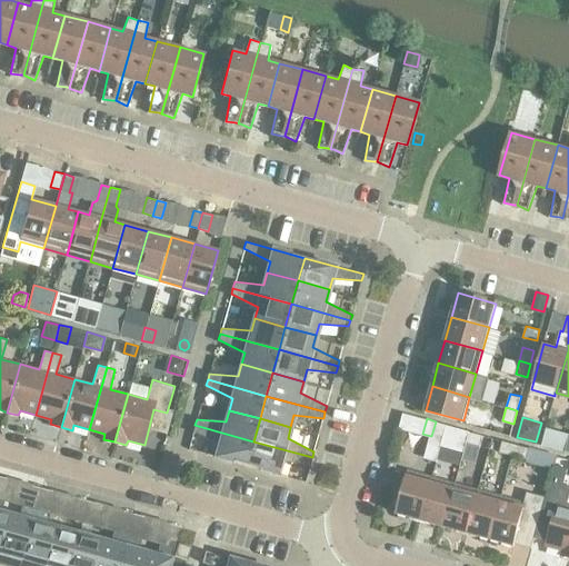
[(437,460),(441,445),(447,424),(436,421),(431,436),(426,457),(437,460)]
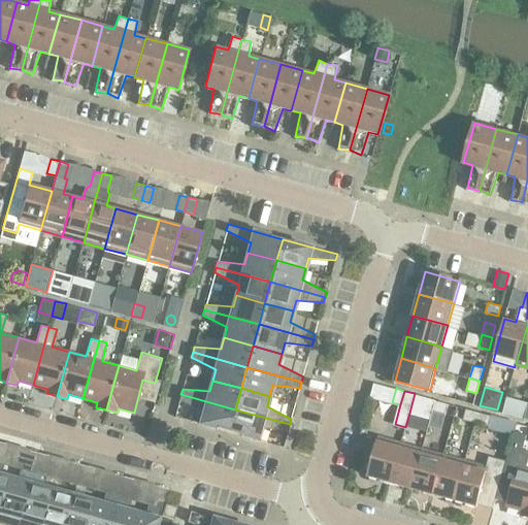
[(436,399),(415,393),(409,413),(431,419),(433,409),(436,399)]
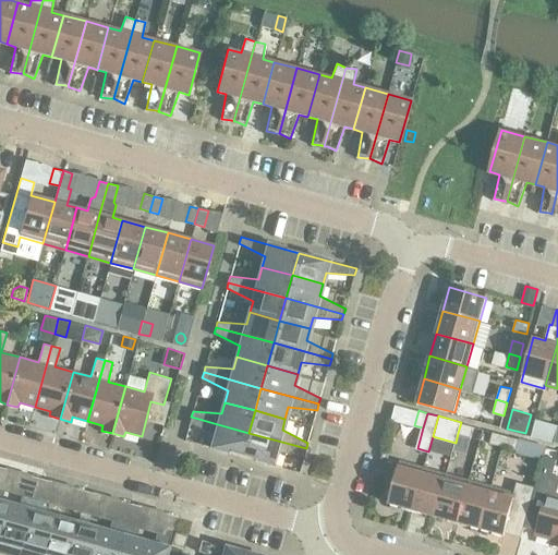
[(211,447),(242,456),(249,433),(191,417),(190,422),(215,435),(211,447)]
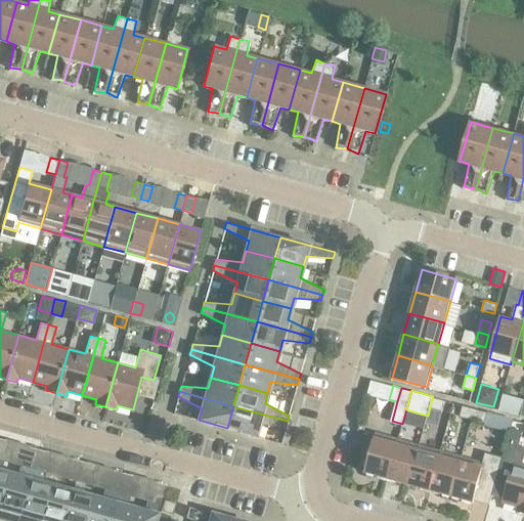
[(445,400),(433,396),(430,406),(442,410),(445,400)]
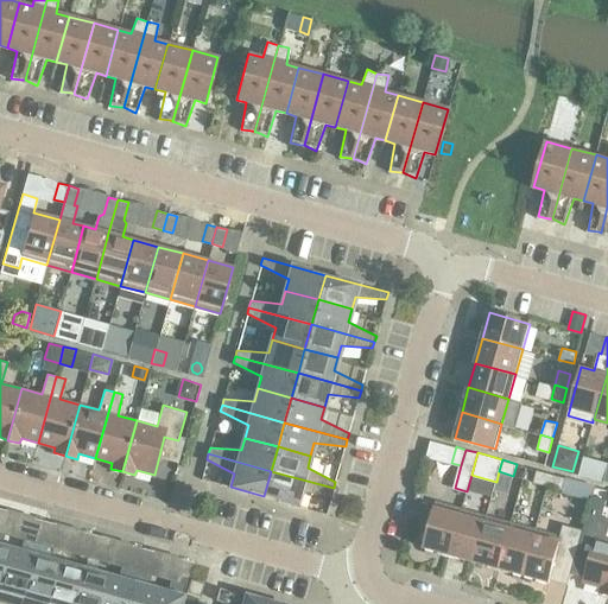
[(534,481),(549,485),(551,474),(537,469),(534,481)]
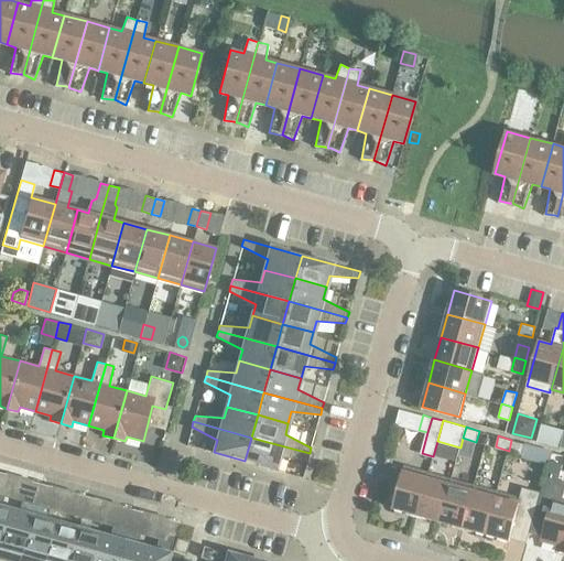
[(251,438),(245,461),(275,470),(279,456),(307,460),(310,453),(251,438)]
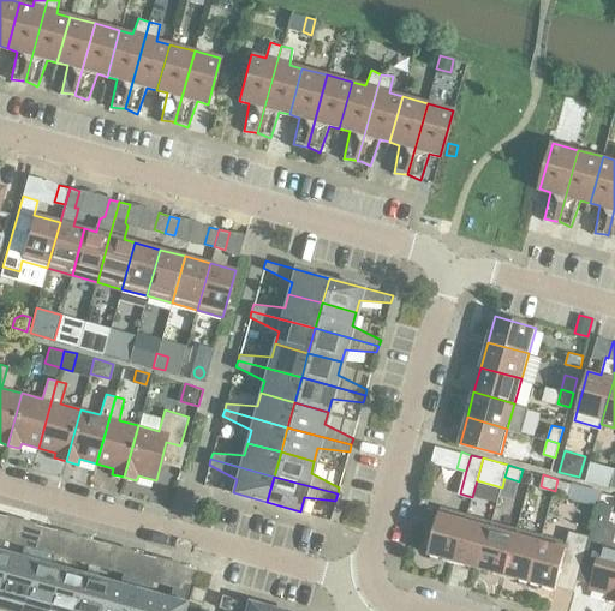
[(557,479),(555,491),(569,495),(573,483),(557,479)]
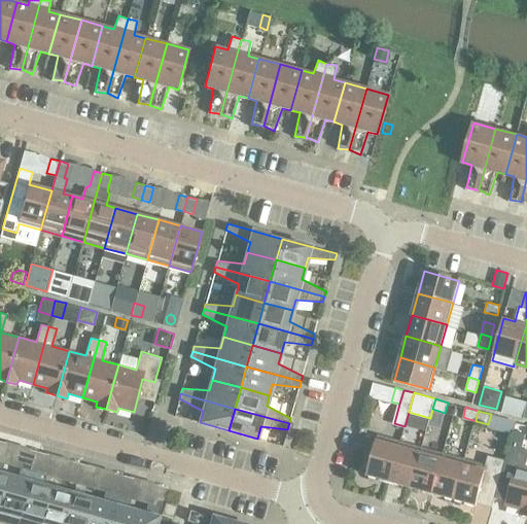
[(487,426),(513,433),(514,429),(516,421),(491,414),(488,424),(487,426)]
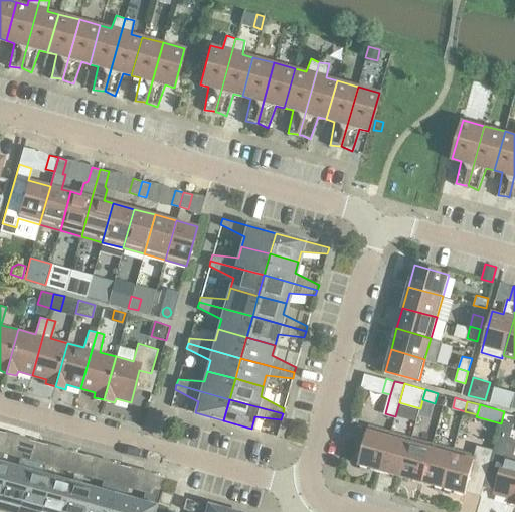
[(508,501),(514,503),(514,456),(513,456),(514,450),(514,438),(510,437),(514,422),(502,419),(501,423),(495,444),(507,447),(494,493),(509,497),(508,501)]
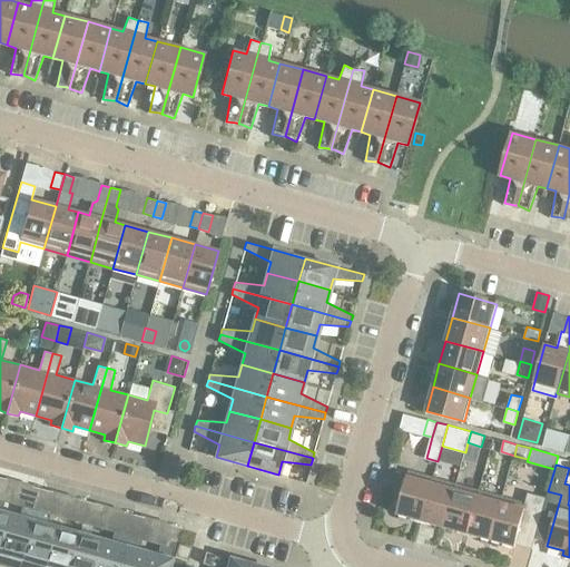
[(397,514),(421,520),(433,477),(410,470),(397,514)]
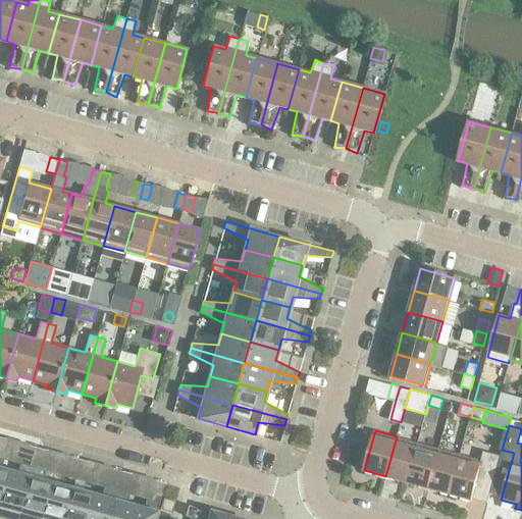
[(0,507),(0,506),(10,471),(0,468),(0,464),(1,461),(0,459),(0,451),(5,438),(0,436),(0,507)]
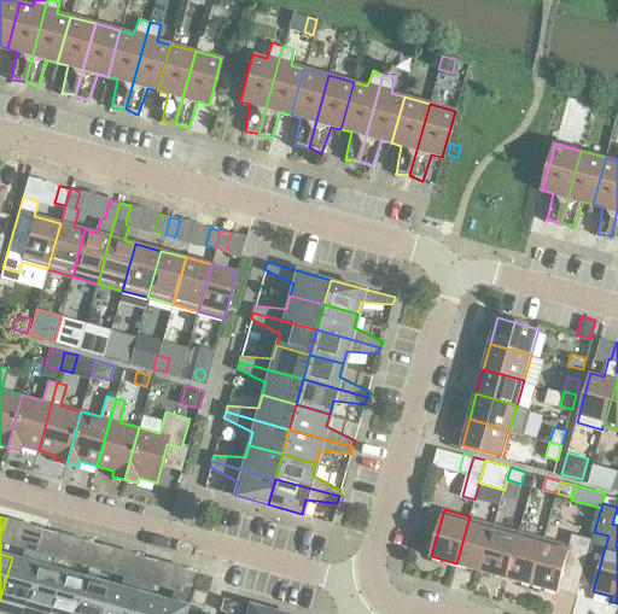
[(456,563),(482,569),(495,524),(470,516),(456,563)]
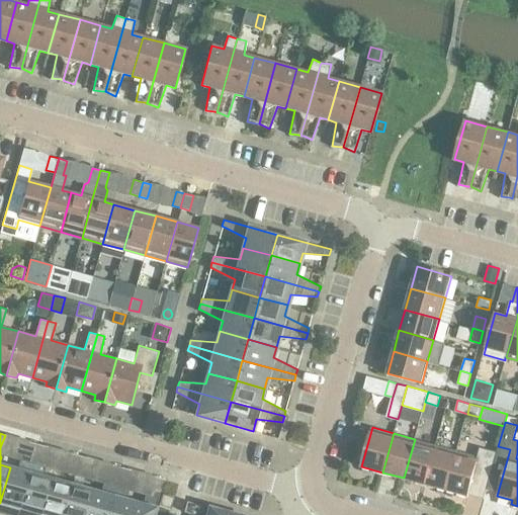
[(404,478),(425,484),(436,445),(415,439),(404,478)]
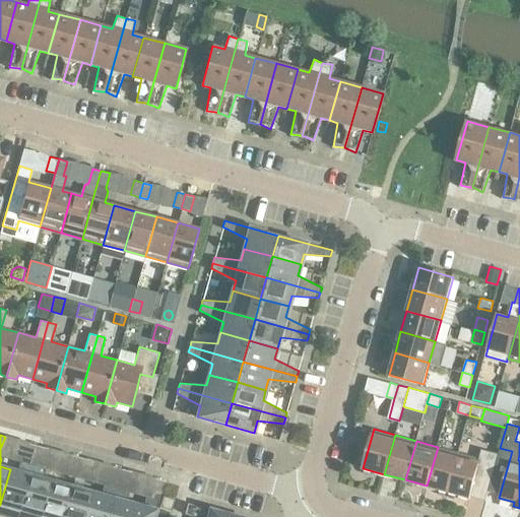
[(20,471),(10,469),(0,504),(0,505),(0,513),(12,516),(18,516),(30,474),(34,465),(39,445),(31,443),(26,462),(22,465),(20,471)]
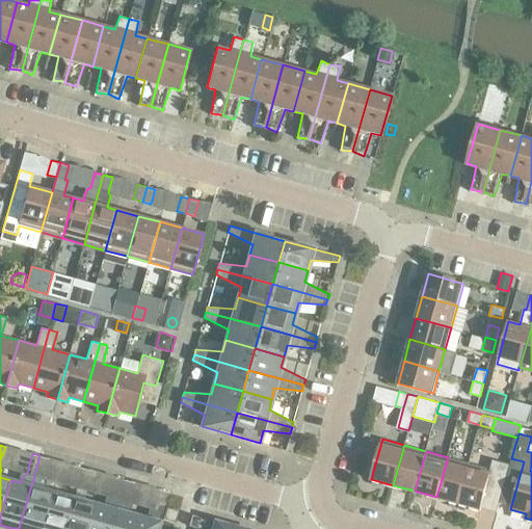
[(40,455),(34,476),(41,477),(47,457),(40,455)]
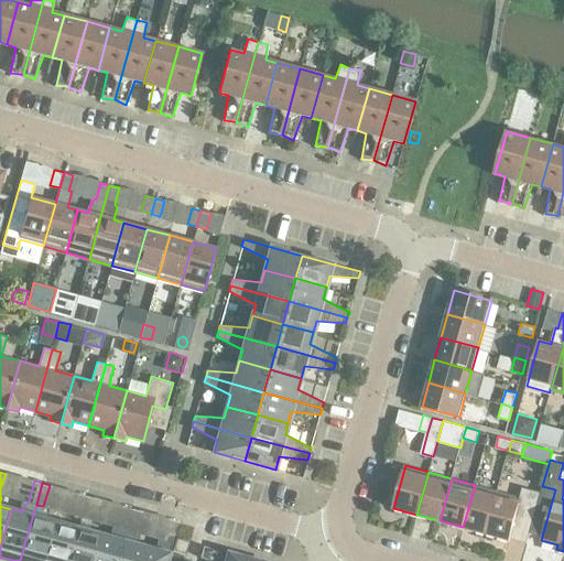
[(463,527),(486,533),(498,491),(475,485),(463,527)]
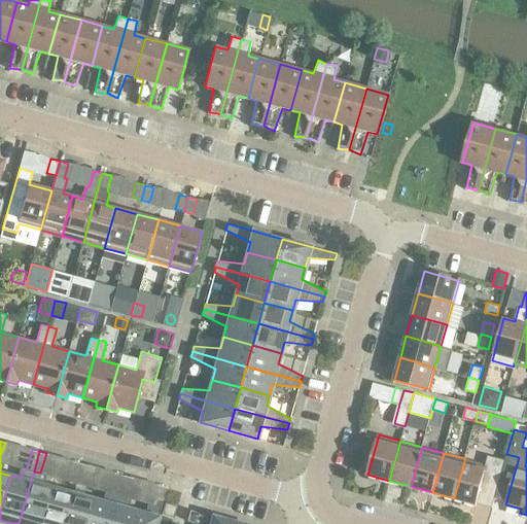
[(465,458),(454,498),(476,504),(482,482),(498,486),(505,459),(489,454),(486,464),(465,458)]
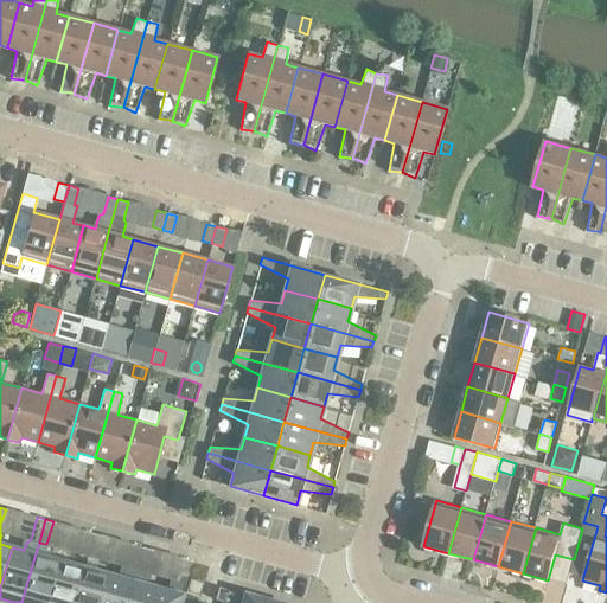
[(80,555),(88,556),(94,533),(85,531),(80,555)]
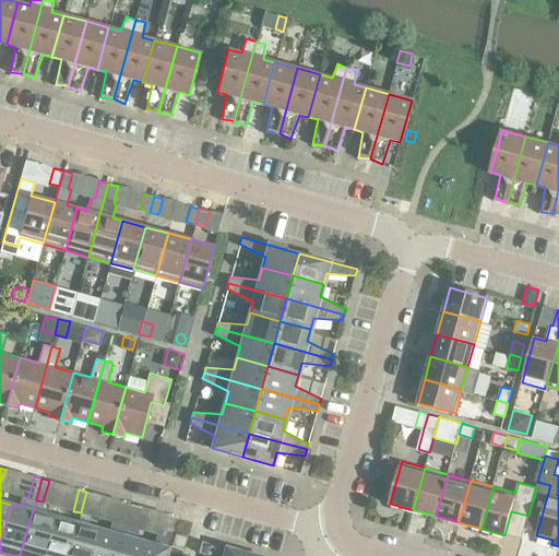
[(86,492),(81,512),(87,515),(95,494),(86,492)]
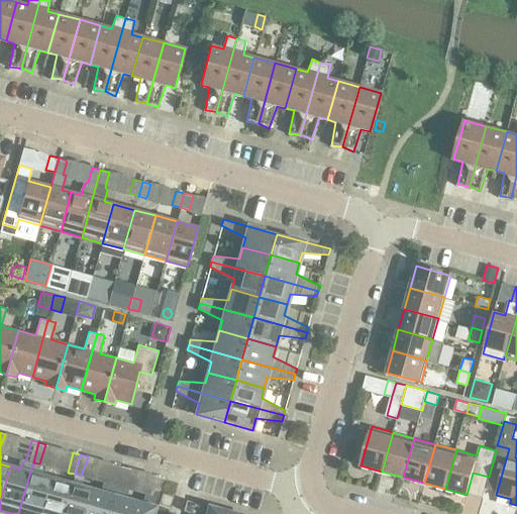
[(85,513),(108,513),(113,495),(116,486),(121,466),(114,464),(110,483),(105,486),(103,492),(93,489),(85,513)]
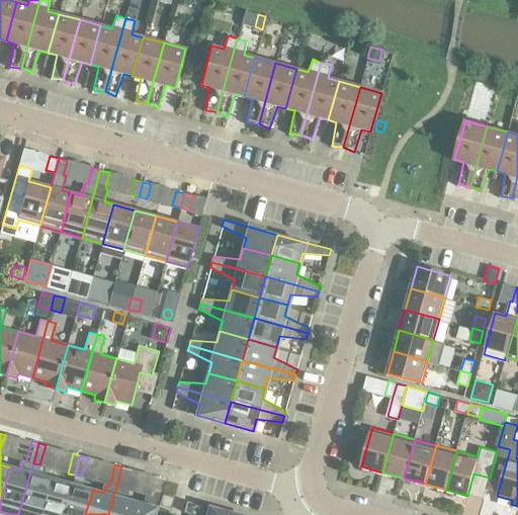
[(131,514),(135,502),(123,499),(125,492),(122,488),(130,468),(121,466),(116,487),(113,496),(108,514),(131,514)]
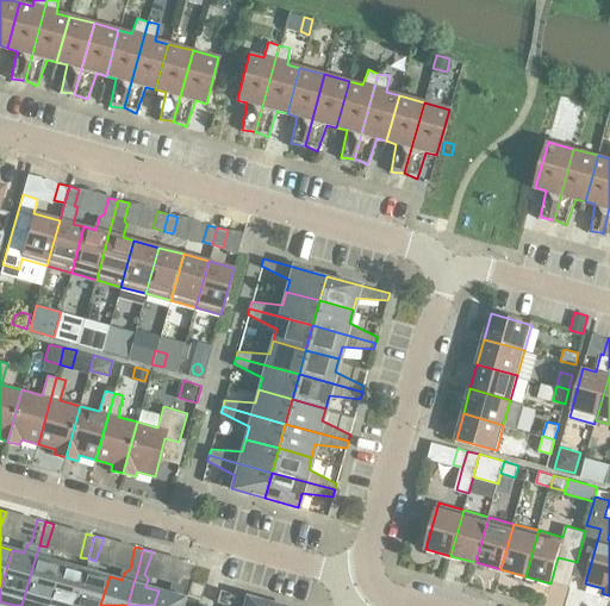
[(22,605),(48,605),(61,563),(36,556),(22,605)]
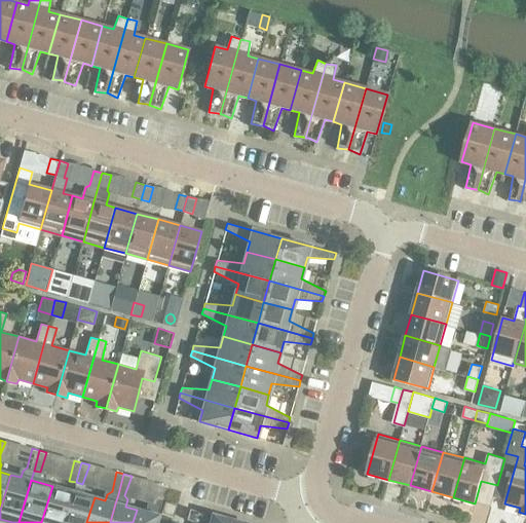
[(137,510),(133,522),(156,522),(166,486),(159,484),(155,503),(150,506),(148,513),(137,510)]
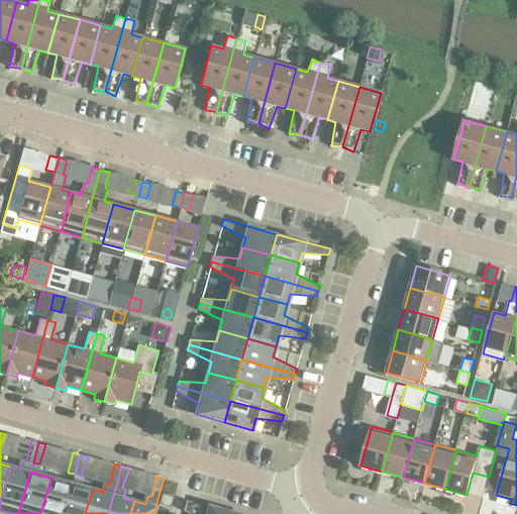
[(40,513),(63,513),(72,484),(52,478),(40,513)]
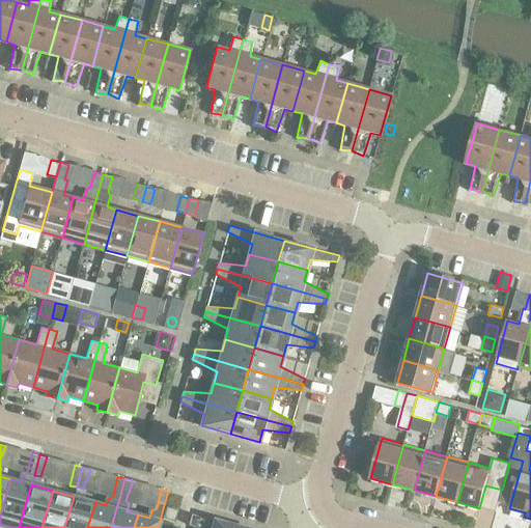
[(64,527),(87,527),(95,502),(74,497),(64,527)]
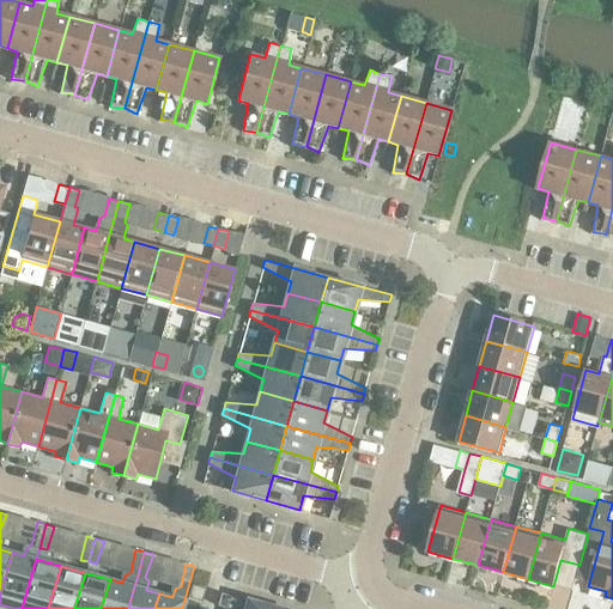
[(202,601),(206,588),(193,584),(188,597),(202,601)]
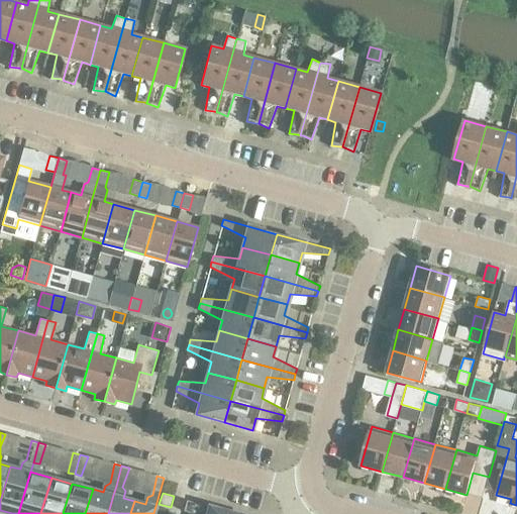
[(194,513),(236,513),(187,500),(184,510),(194,513)]
